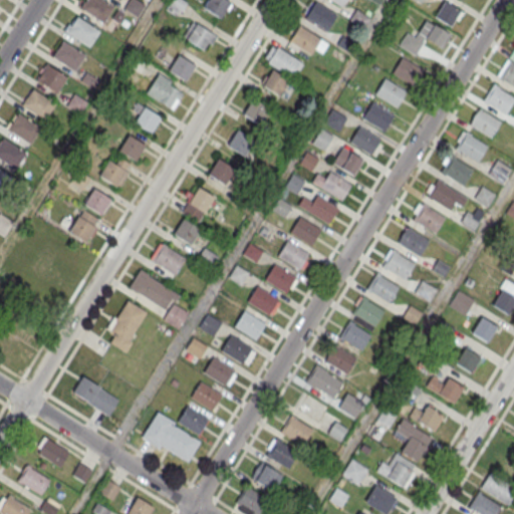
[(85,0),(101,0),(112,7),(103,23),(80,8),(85,0)]
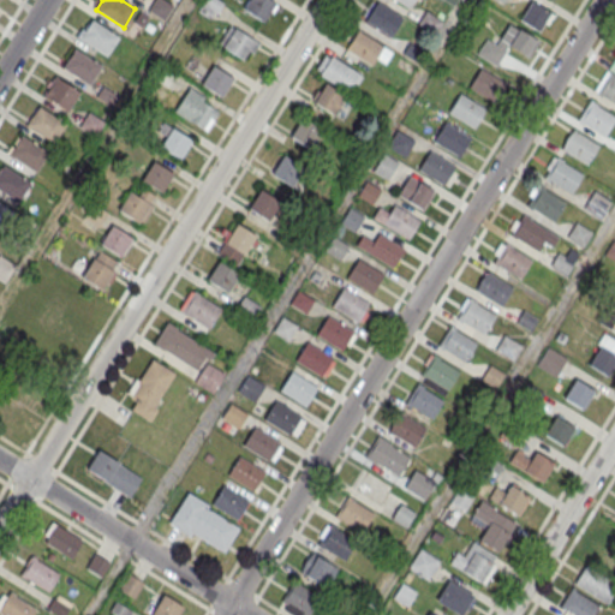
[(148,10),(153,0),(166,0),(174,5),(163,21),(148,10)]
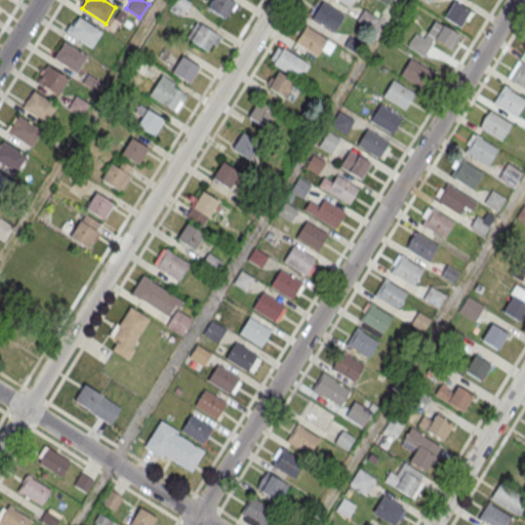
[(207,8),(212,0),(230,0),(235,3),(225,19),(207,8)]
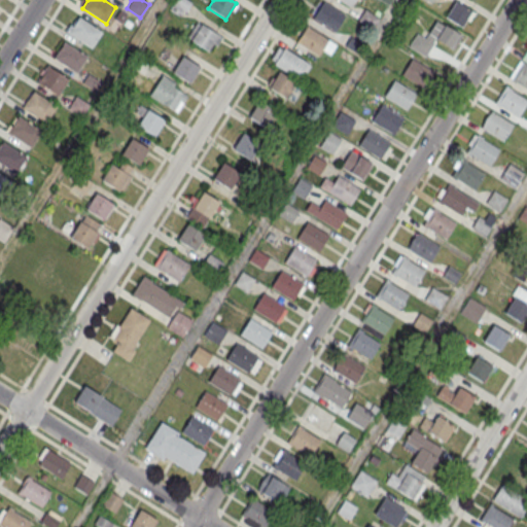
[(345,16),(321,0),(310,16),(334,33),(345,16)]
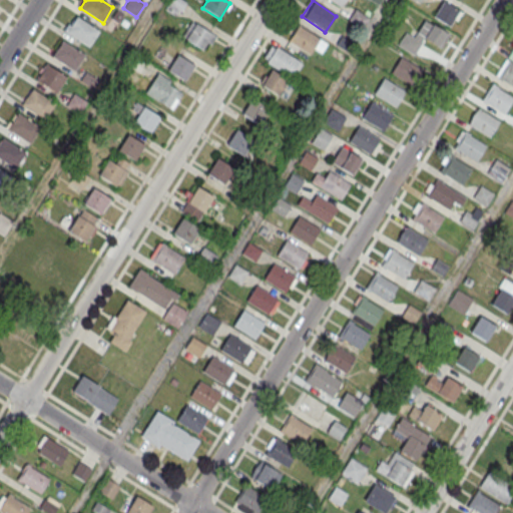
[(442,0),(460,10),(450,26),(433,16),(442,0)]
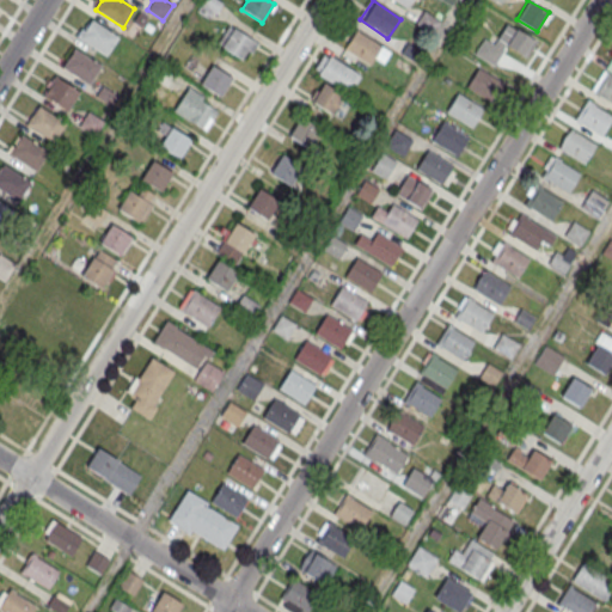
[(415,24),(423,10),(441,19),(433,34),(415,24)]
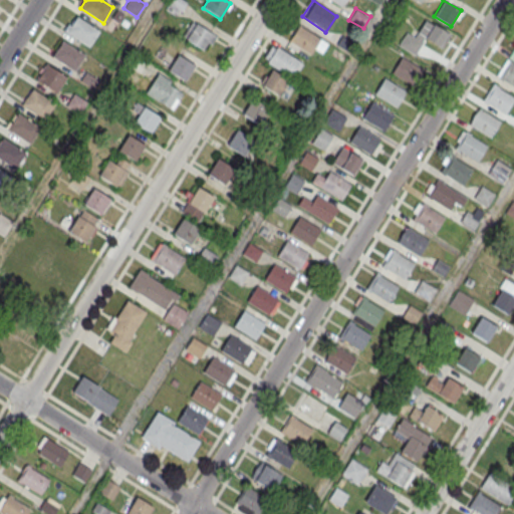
[(76,17),(98,31),(88,47),(65,32),(76,17)]
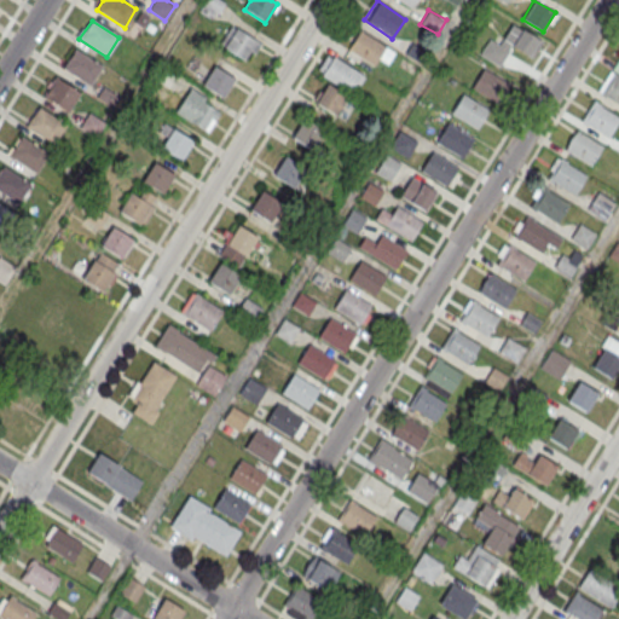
[(480,56),(503,65),(510,48),(533,58),(542,39),(510,24),(502,44),(489,38),(480,56)]
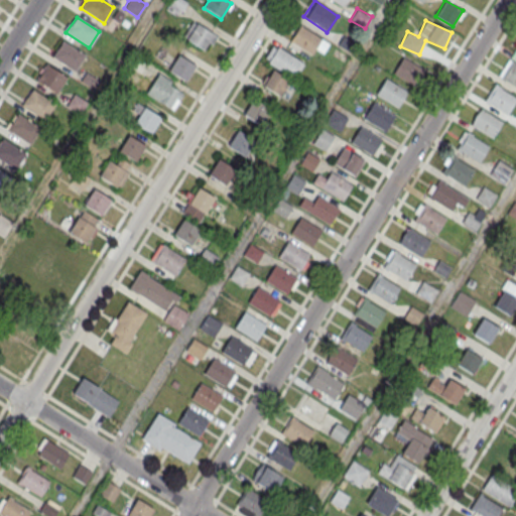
[(186,39),(197,23),(214,34),(204,50),(186,39)]
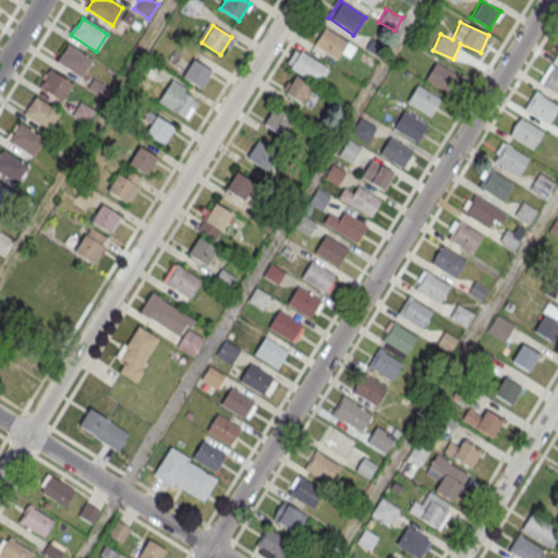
[(355,47),(324,26),(312,44),(337,60),(343,51),(349,56),(355,47)]
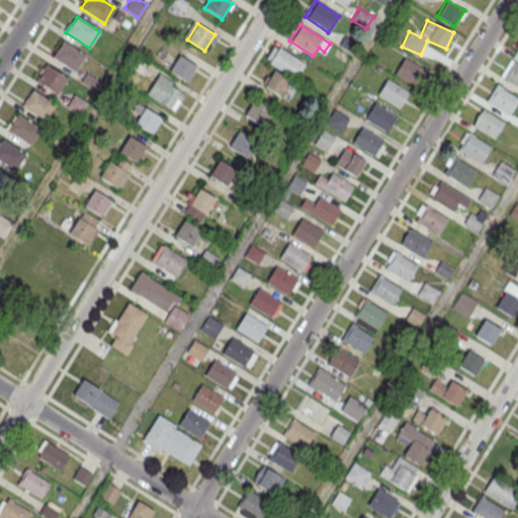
[(63,41),(85,57),(75,72),(52,58),(63,41)]
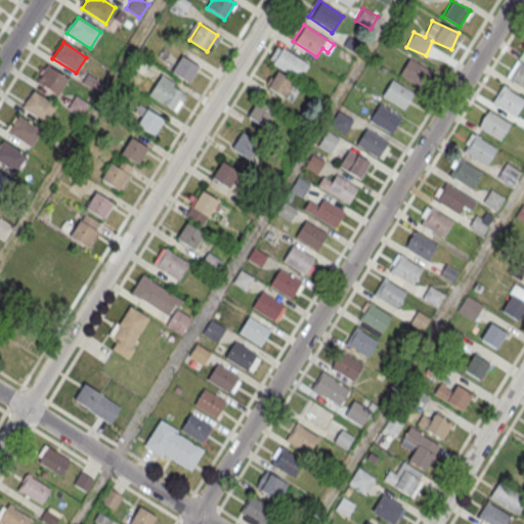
[(267,61),(298,79),(307,62),(276,45),(267,61)]
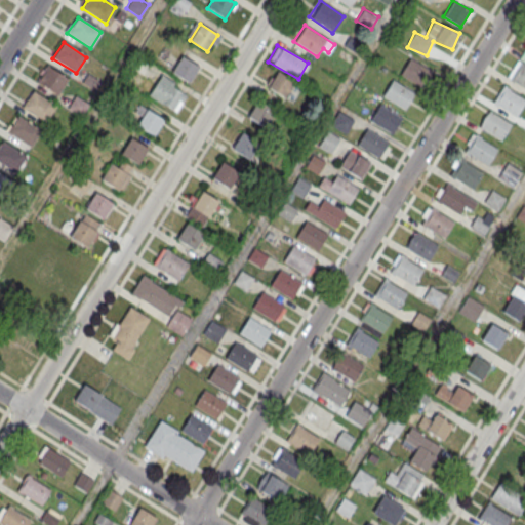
[(171,73),(182,56),(199,67),(189,83),(171,73)]
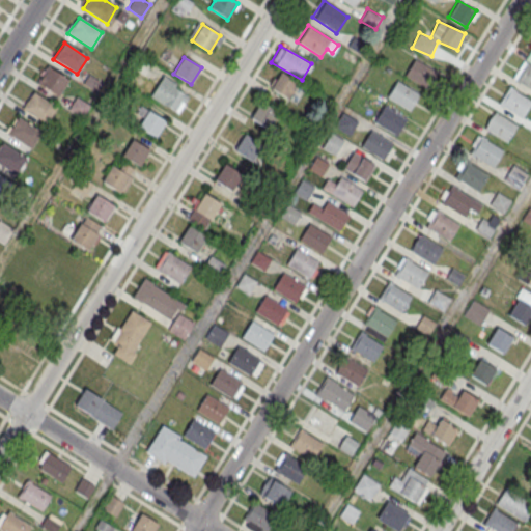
[(414,58),(436,72),(426,88),(404,75),(414,58)]
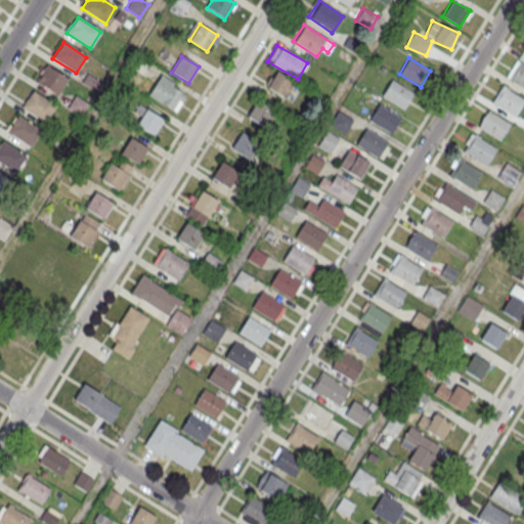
[(523,64),(523,87),(509,78),(518,61),(523,64)]
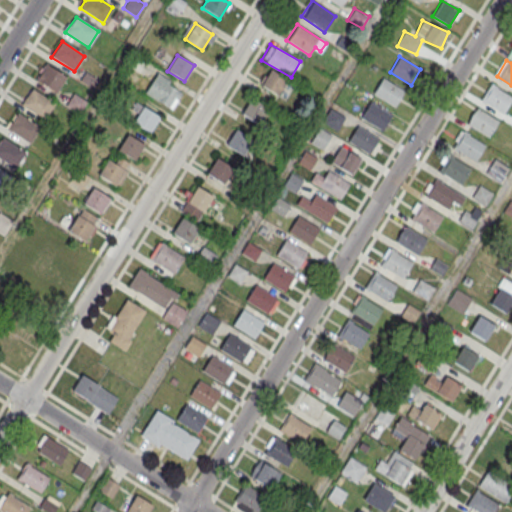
[(46,64),(66,77),(56,92),(36,79),(46,64)]
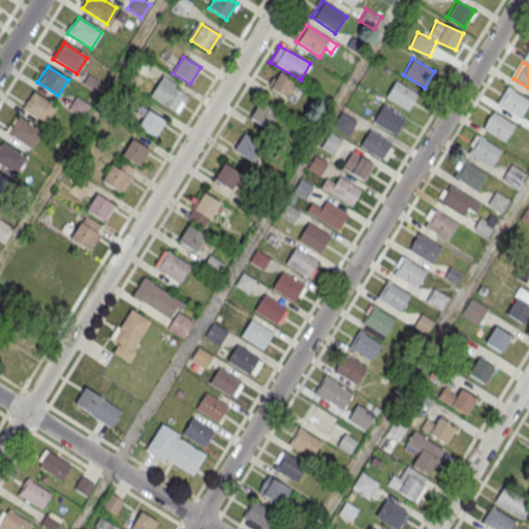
[(269,88),(279,71),(297,83),(286,99),(269,88)]
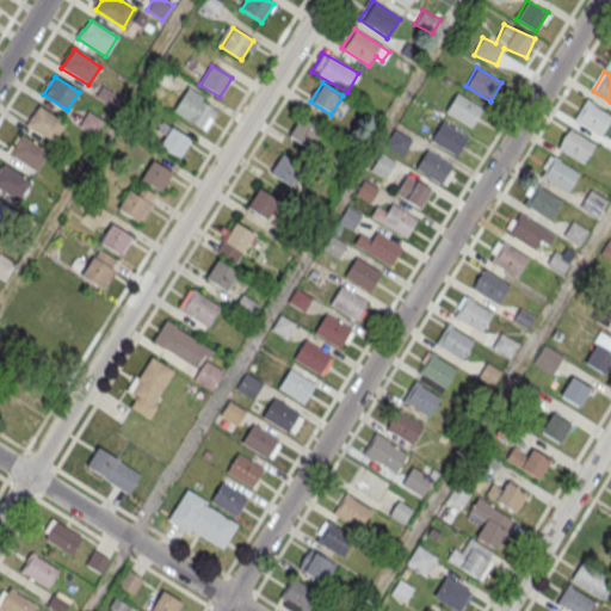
[(457,92),(482,107),(470,127),(445,111),(457,92)]
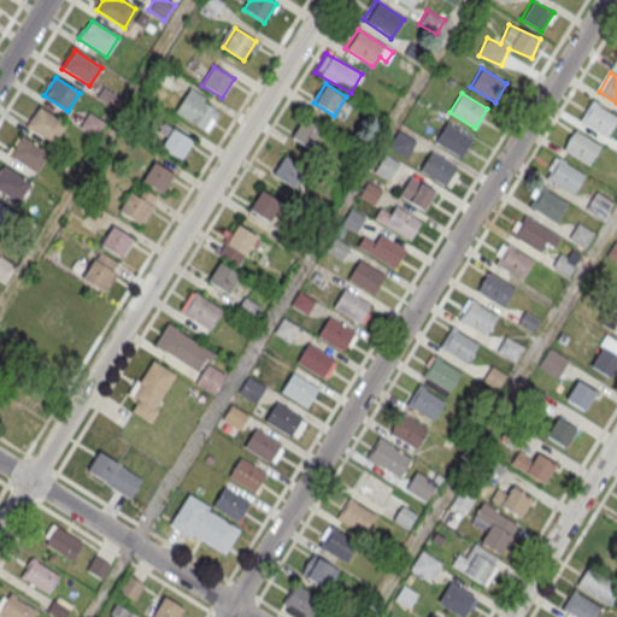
[(186,119),(198,100),(218,112),(206,131),(186,119)]
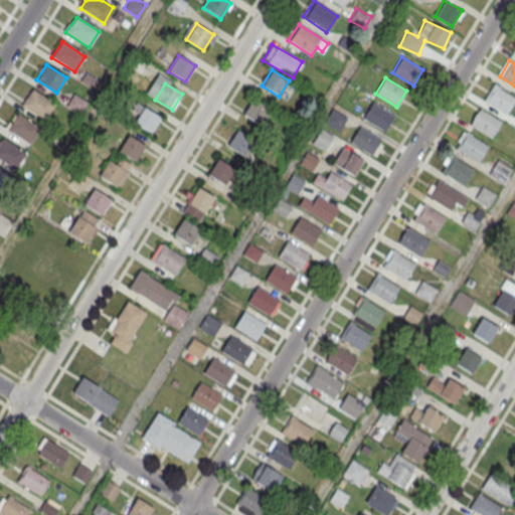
[(514,97),(514,99),(506,114),(484,100),(494,84),(514,97)]
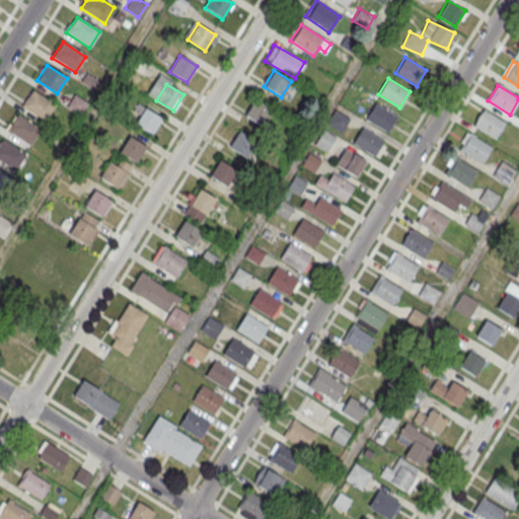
[(32,90),(56,105),(45,121),(22,106),(32,90)]
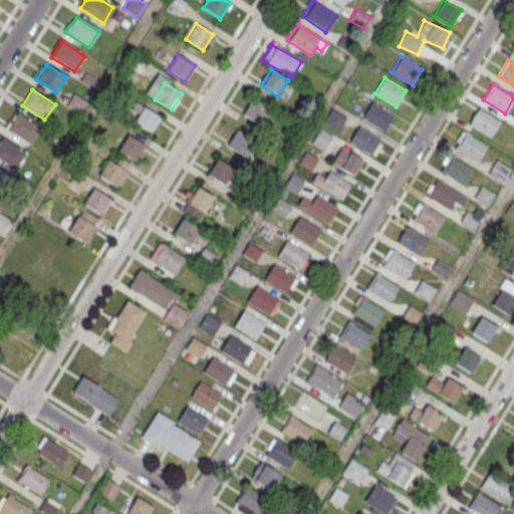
[(65,105),(73,92),(87,101),(78,114),(65,105)]
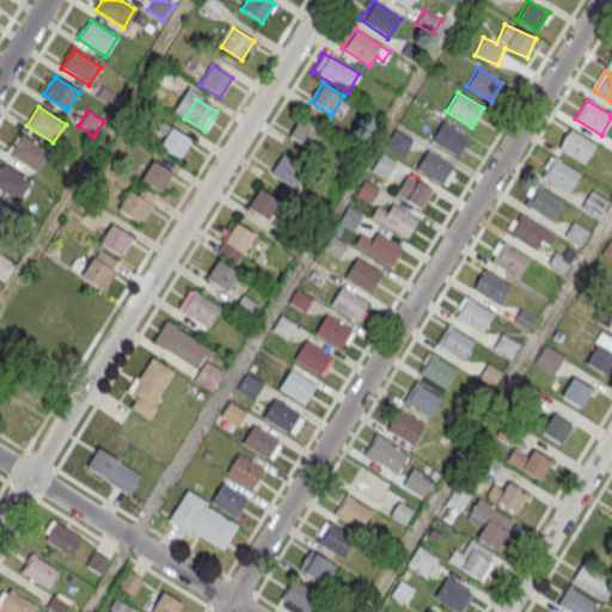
[(287,136),(299,117),(319,129),(307,148),(287,136)]
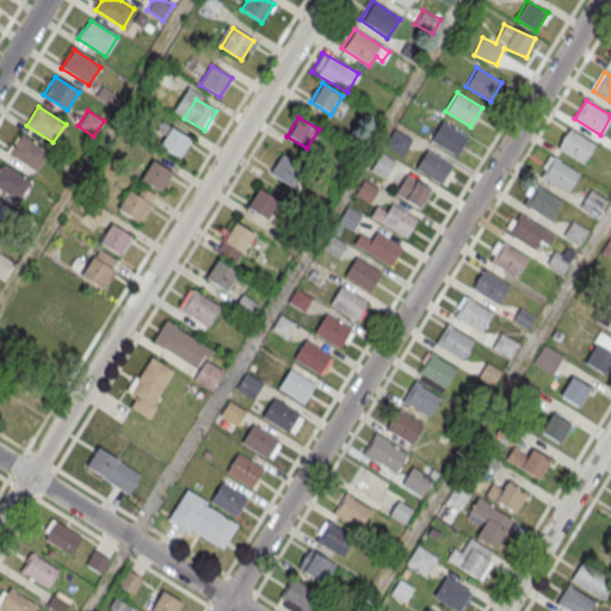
[(443,121),(467,136),(456,155),(431,140),(443,121)]
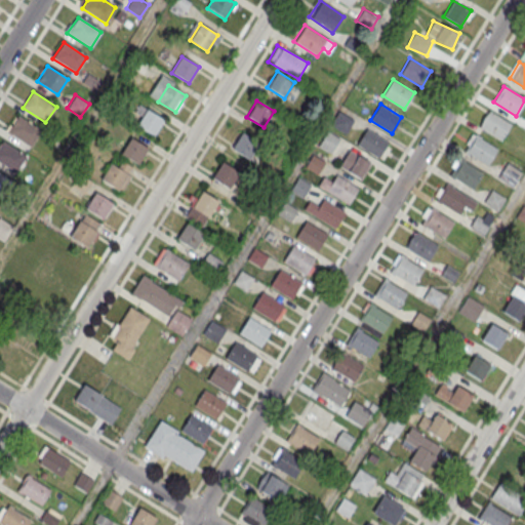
[(135,125),(147,110),(164,120),(153,136),(135,125)]
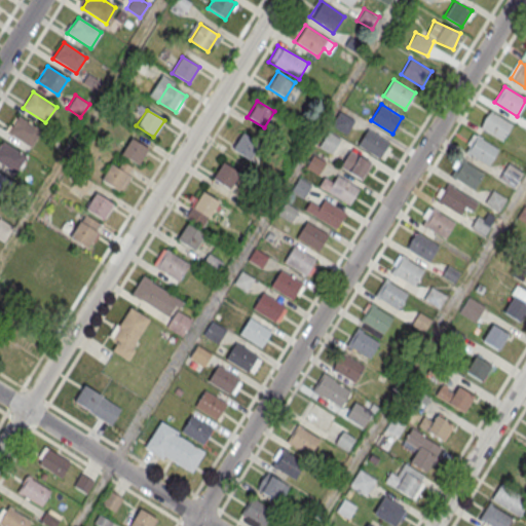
[(512,123),(502,140),(480,126),(489,110),(512,123)]
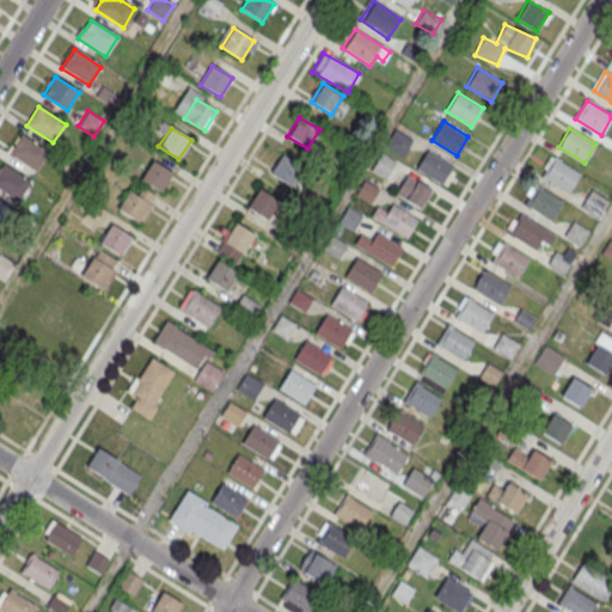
[(385,144),(395,129),(411,140),(403,154),(385,144)]
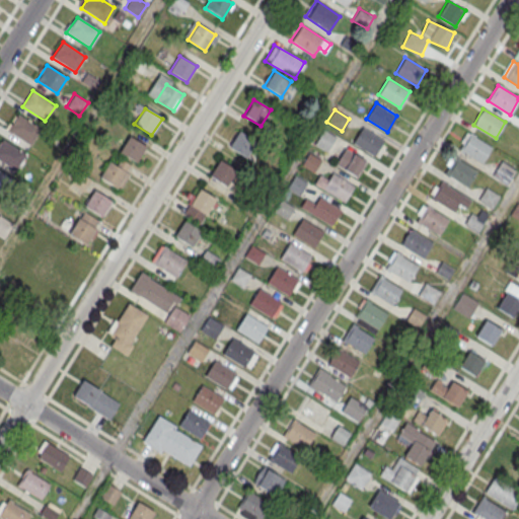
[(18,116),(40,129),(29,145),(7,131),(18,116)]
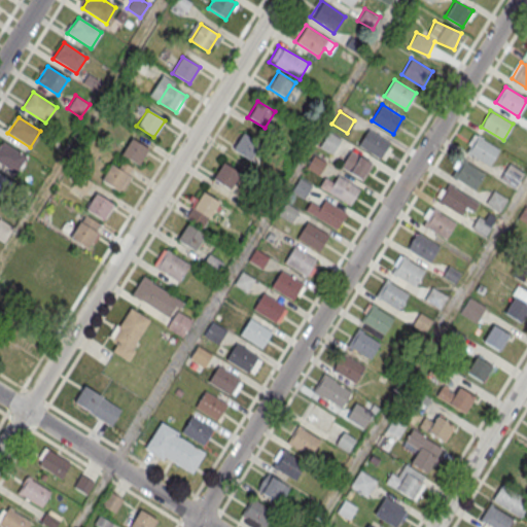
[(369,129),(389,142),(380,159),(358,145),(369,129)]
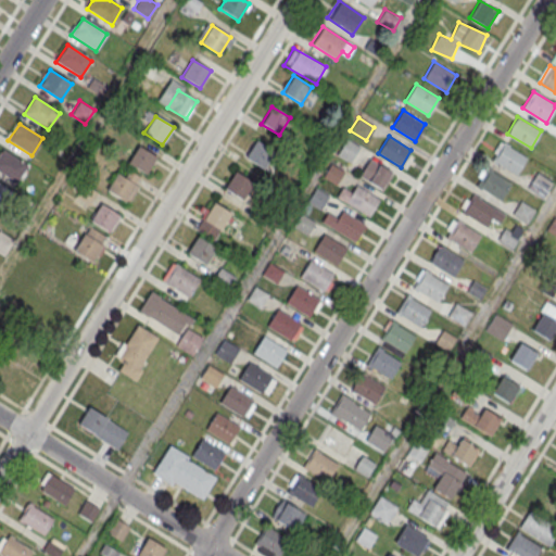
[(350,163),(359,147),(346,139),(337,155),(350,163)]
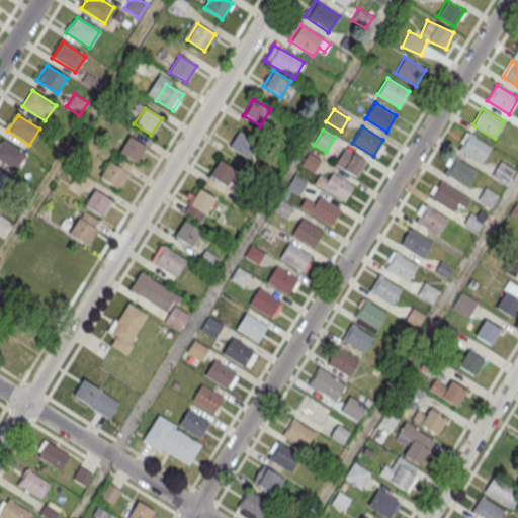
[(228,147),(238,131),(255,142),(245,157),(228,147)]
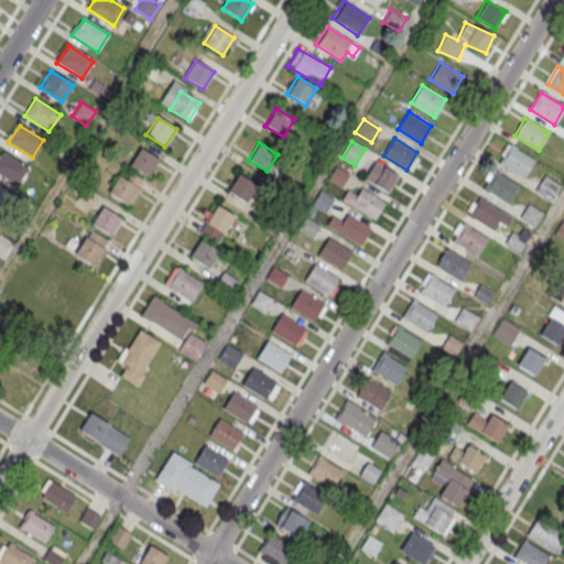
[(534,160),(523,177),(499,162),(510,144),(534,160)]
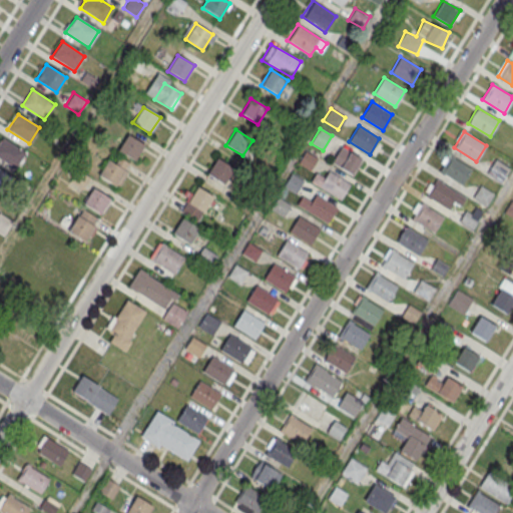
[(117,150),(127,135),(144,145),(134,161),(117,150)]
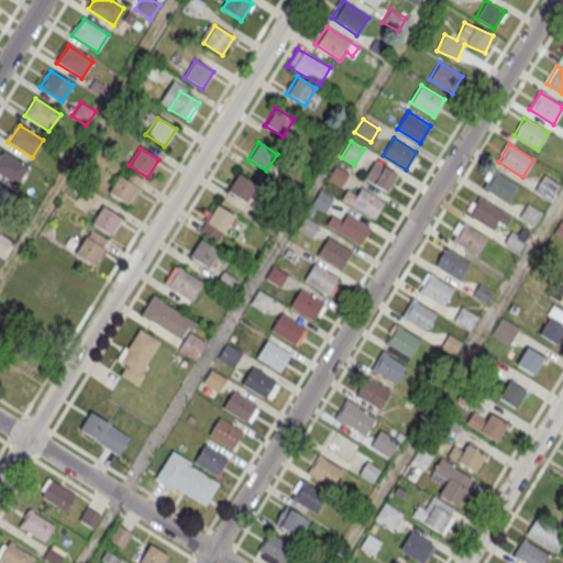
[(0,155),(2,152),(28,167),(17,186),(0,174),(0,155)]
